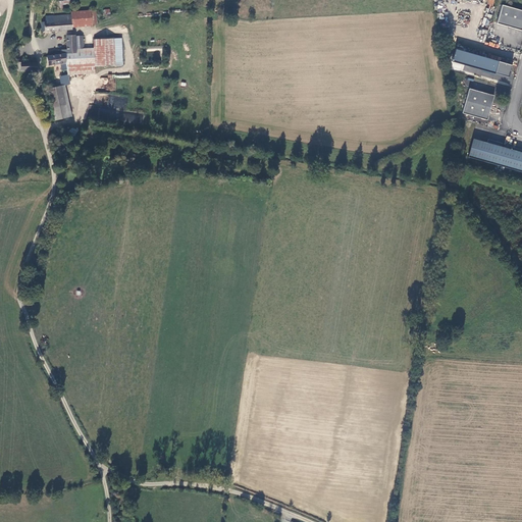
[(521,30),(521,10),(502,5),(498,23),(521,30)]
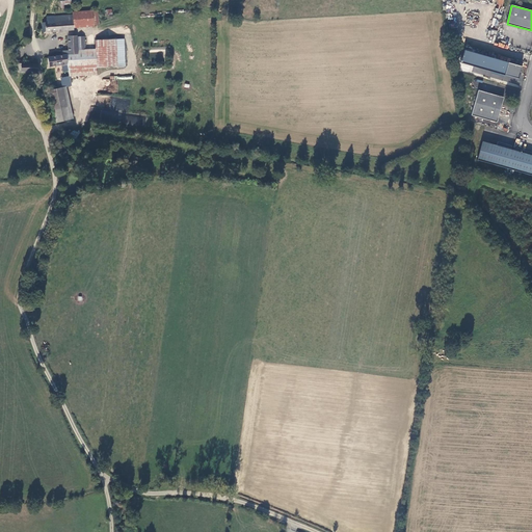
[(98,23),(97,9),(71,11),(72,15),(72,25),(98,23)]
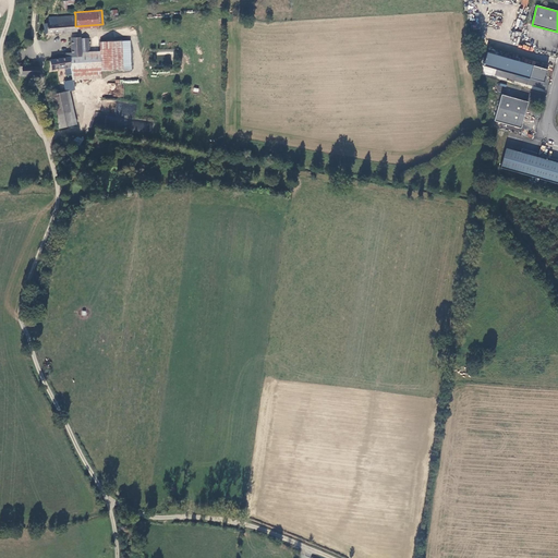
[(75,26),(75,15),(48,17),(48,24),(44,24),(45,34),(76,31),(75,26)]
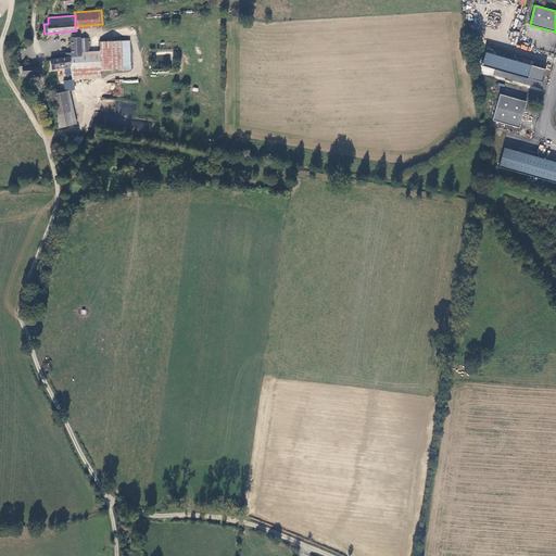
[(101,77),(101,70),(129,68),(128,41),(99,43),(99,51),(88,52),(87,38),(81,38),(81,36),(71,37),(72,54),(64,54),(65,58),(51,60),(52,70),(58,68),(60,79),(81,78),(101,77)]
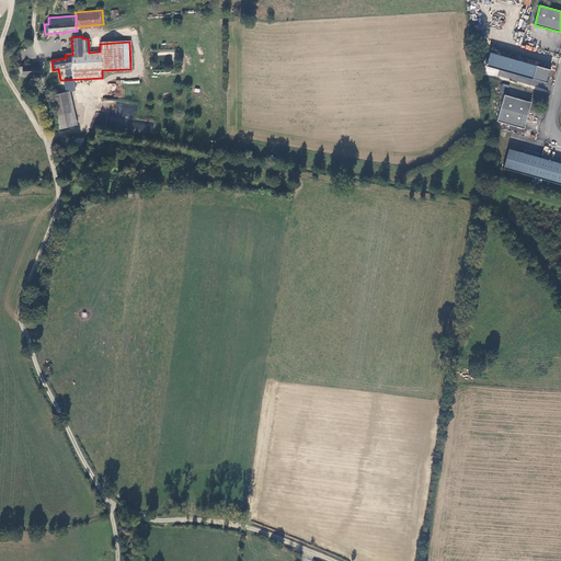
[(547,82),(550,70),(490,53),(485,66),(547,82)]
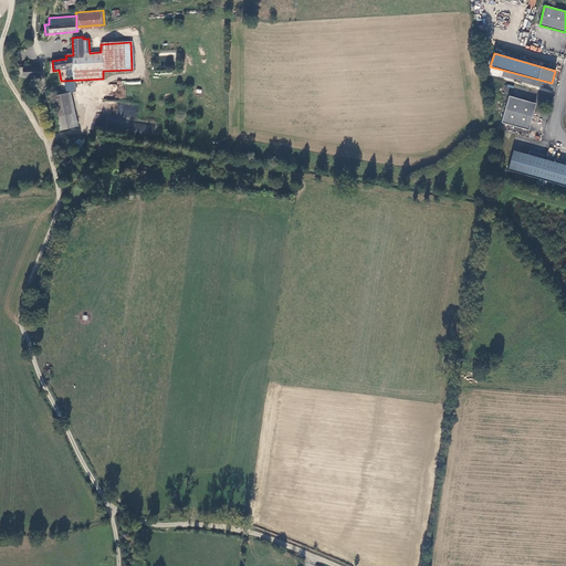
[(25,76),(41,76),(41,67),(16,67),(16,76),(25,76)]
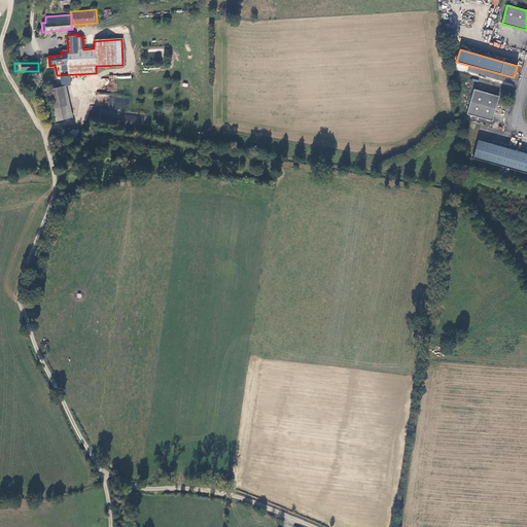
[(61,85),(71,84),(69,75),(60,77),(61,85)]
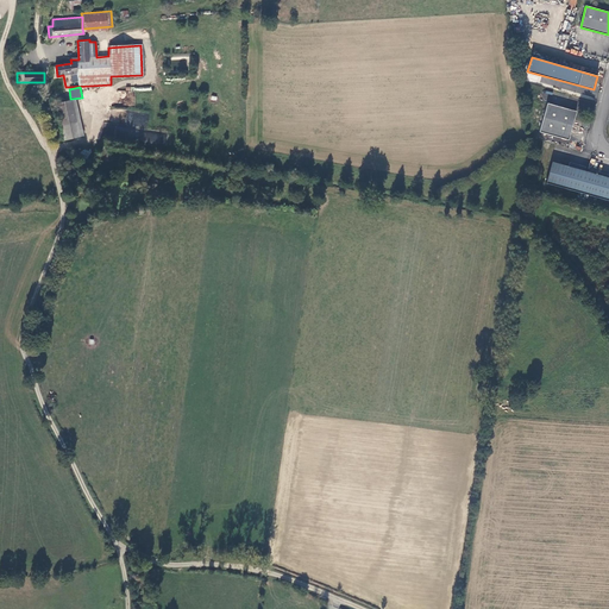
[(83,136),(75,100),(60,104),(69,139),(83,136)]
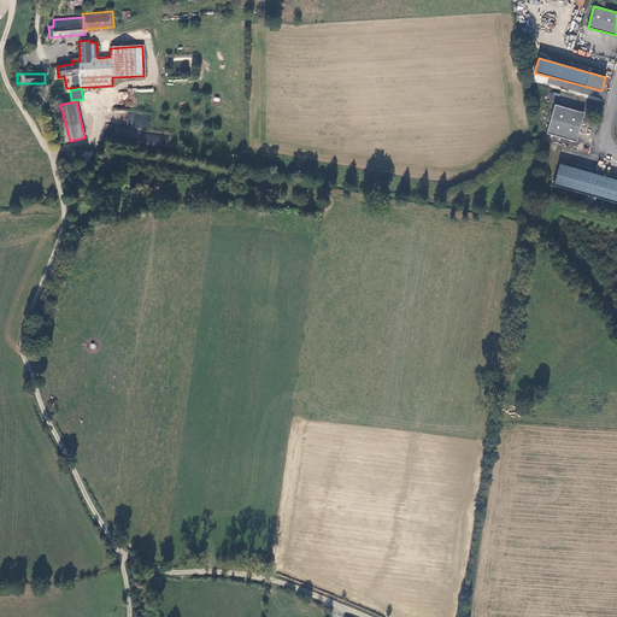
[(585,112),(556,105),(547,134),(576,142),(585,112)]
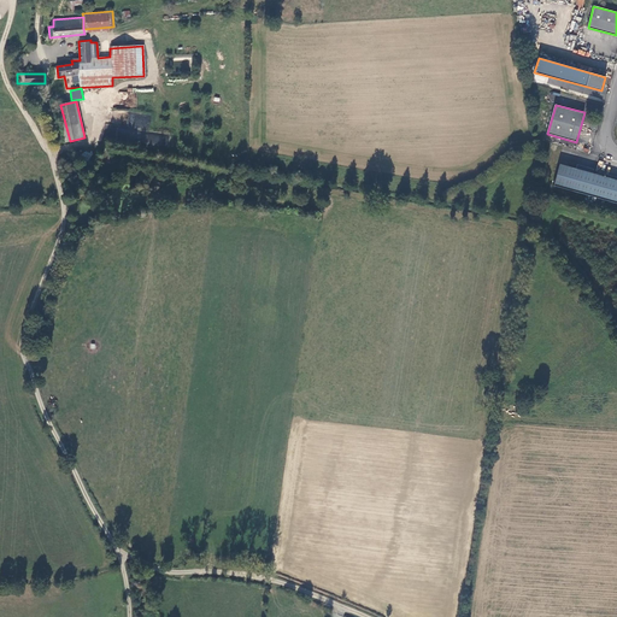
[(616,180),(559,164),(553,184),(616,203),(616,180)]
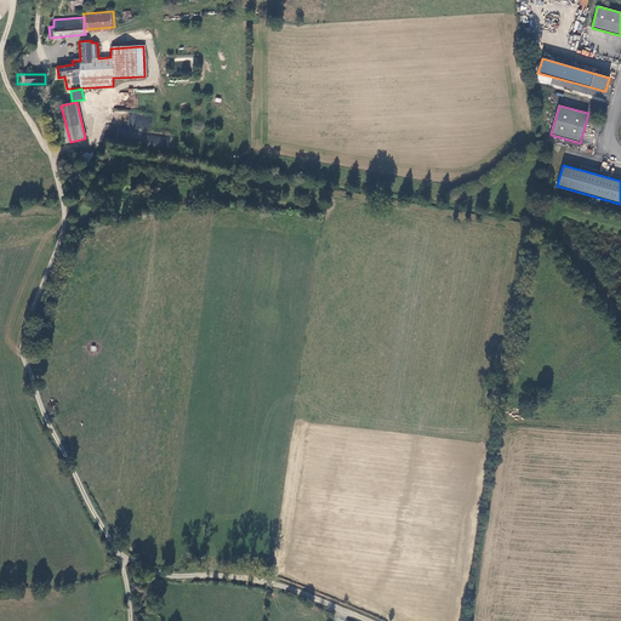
All buildings are outlined.
